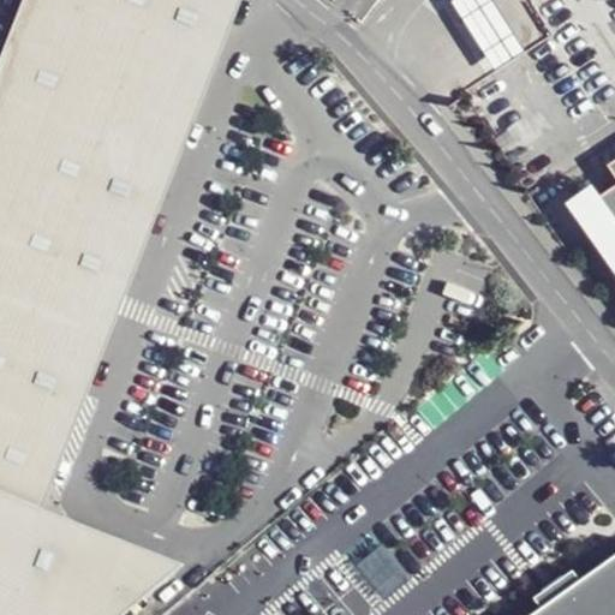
[(28,0),(0,70),(0,614),(120,614),(168,574),(31,524),(21,520),(218,0),(28,0)]
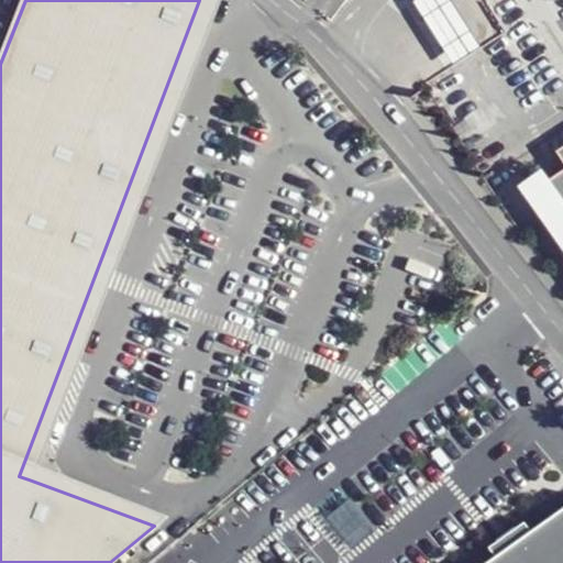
[(199,0),(19,476),(29,479),(211,0),(199,0)]
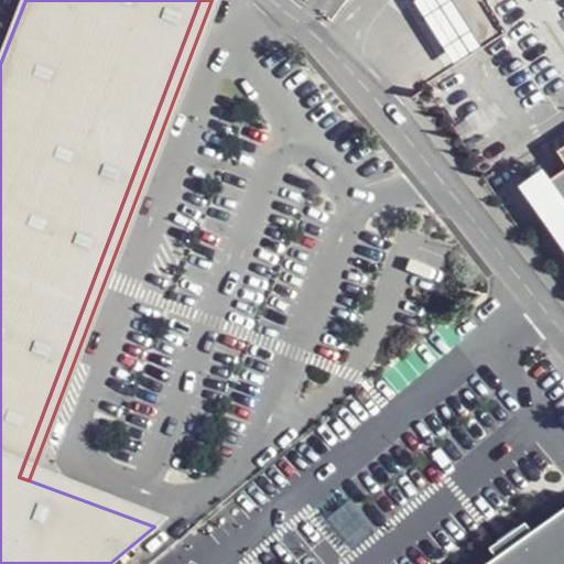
[(479,45),(449,0),(410,0),(411,0),(452,64),(479,45)]
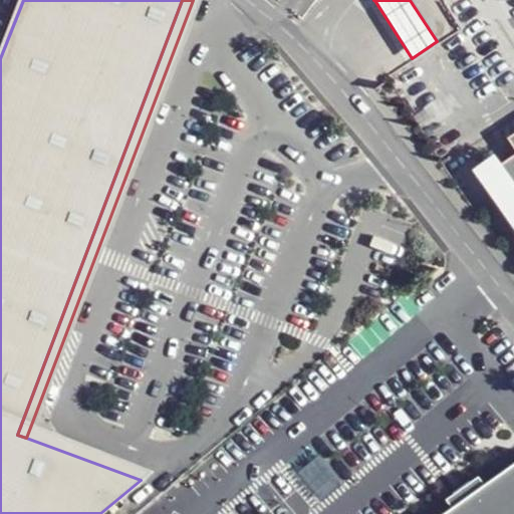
[(513,149),(513,152),(490,169),(513,202),(513,131),(506,137),(513,149)]
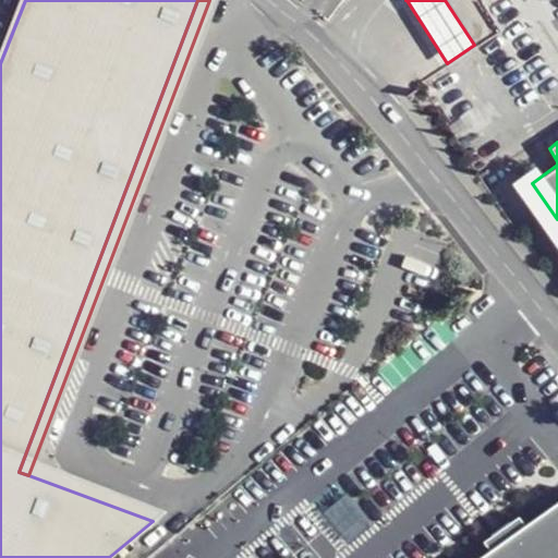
[(557,557),(557,501),(506,540),(480,557),(557,557)]
